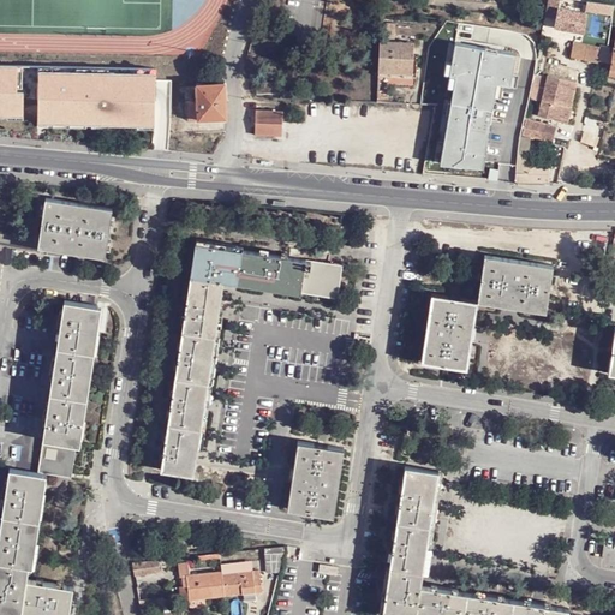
[(547,0),(542,31),(583,37),(587,15),(557,10),(559,0),(547,0)]
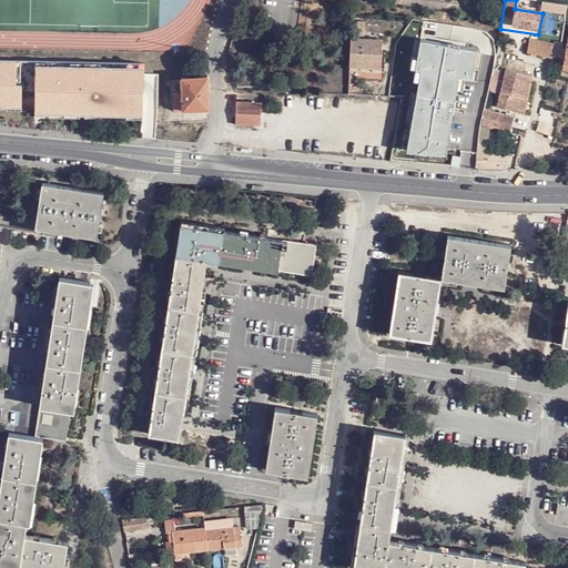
[(529,39),(501,33),(499,40),(529,46),(529,39)]
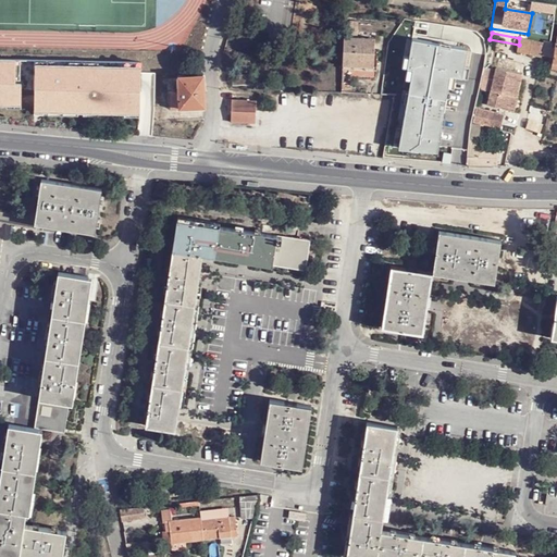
[(378,37),(346,37),(345,64),(355,64),(356,70),(374,70),(375,52),(378,37)]
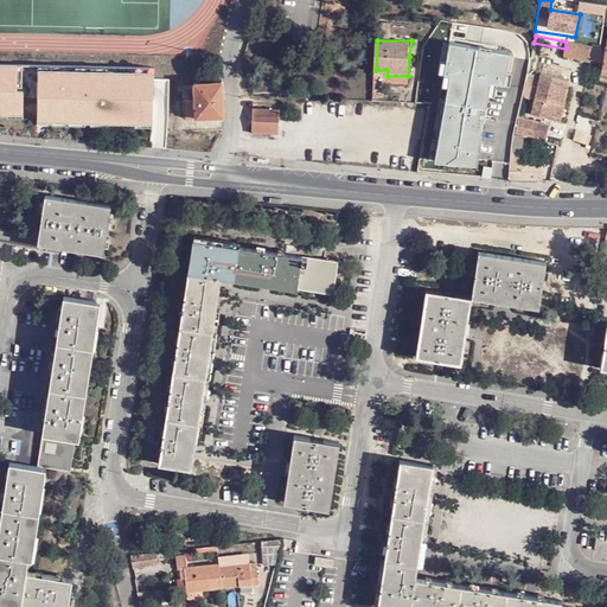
[(434,81),(449,45),(439,42),(423,76),(434,81)]
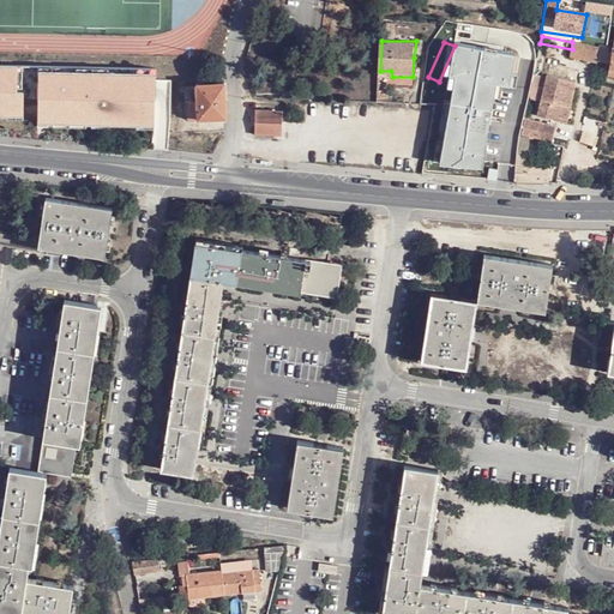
[(572,49),(540,43),(539,56),(577,62),(577,55),(584,56),(585,50),(572,49)]
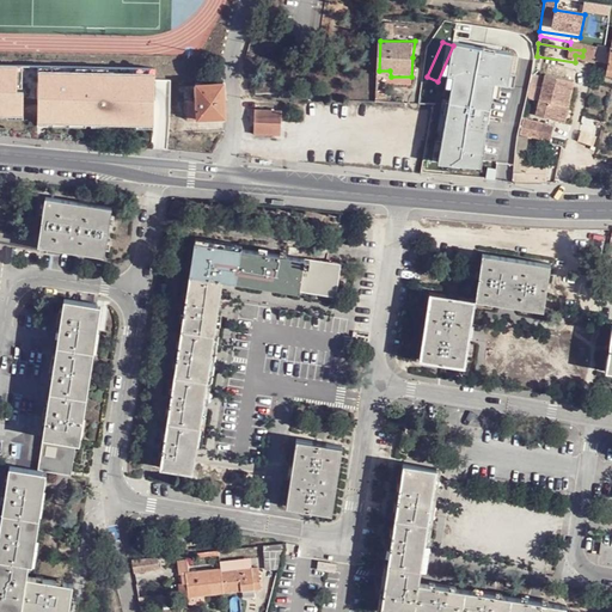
[(464,74),(469,61),(472,54),(453,46),(438,81),(436,84),(451,90),(456,79),(460,81),(464,74)]
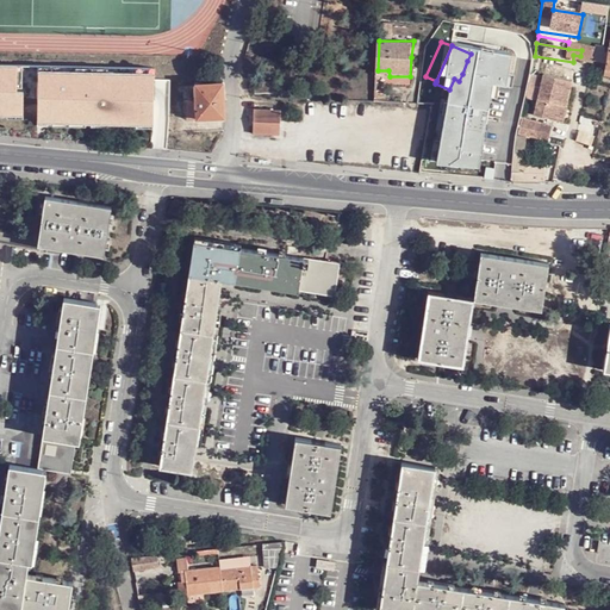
[(605,63),(607,55),(603,55),(604,50),(595,48),(595,50),(582,48),(582,50),(580,56),(573,55),(573,62),(592,66),(592,62),(605,63)]
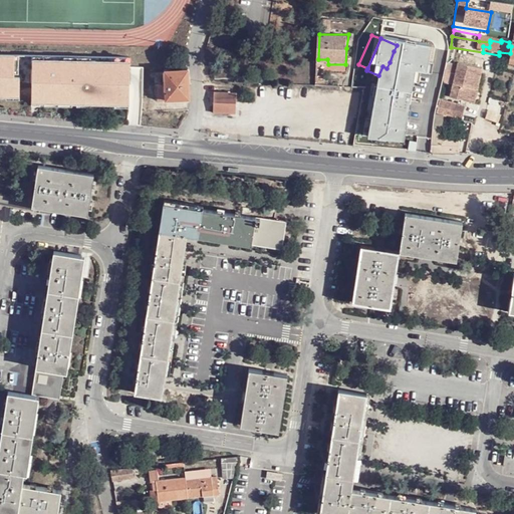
[(403,55),(394,51),(390,62),(398,66),(403,55)]
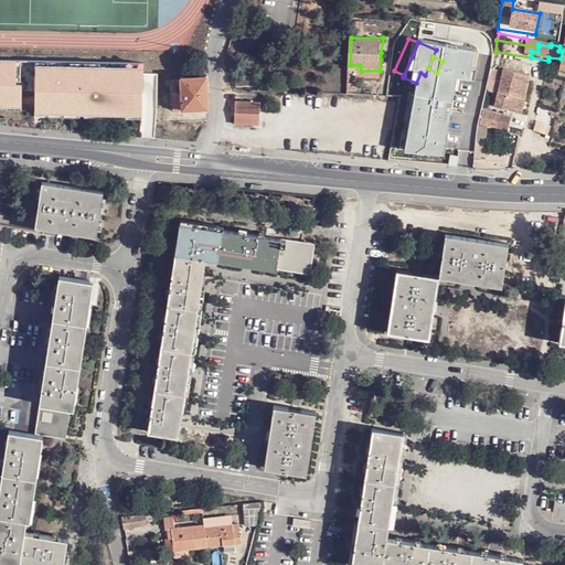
[(518,103),(524,104),(530,81),(503,74),(493,113),(514,117),(518,103)]
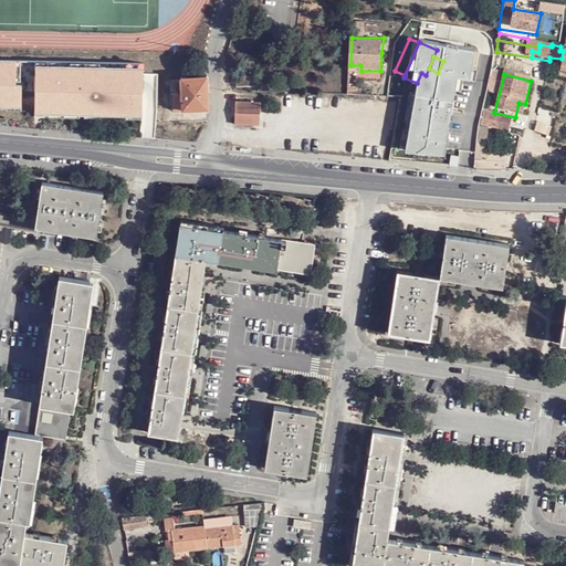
[(209,108),(208,75),(181,76),(181,92),(173,93),(174,111),(209,108)]
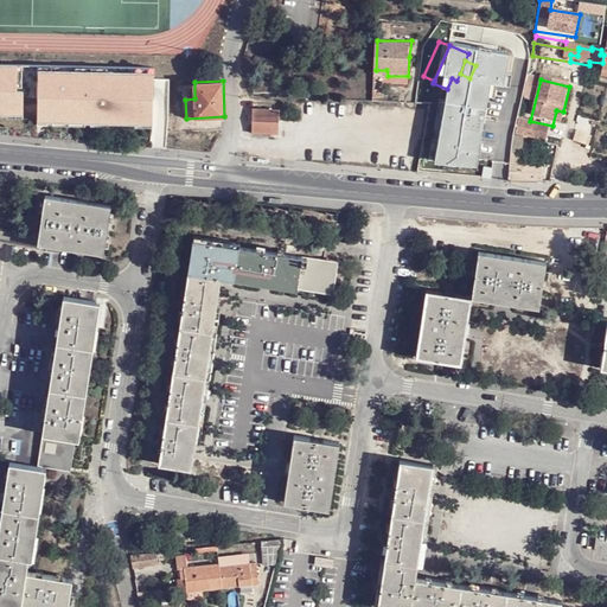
[(452,107),(442,112),(455,138),(465,133),(452,107)]
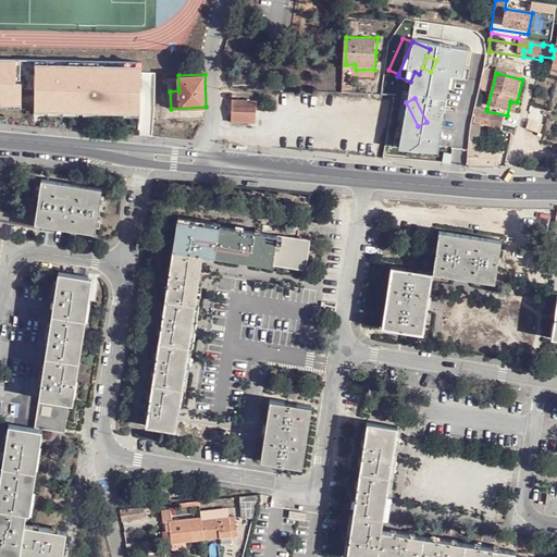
[(256,124),(256,101),(230,101),(230,124),(256,124)]
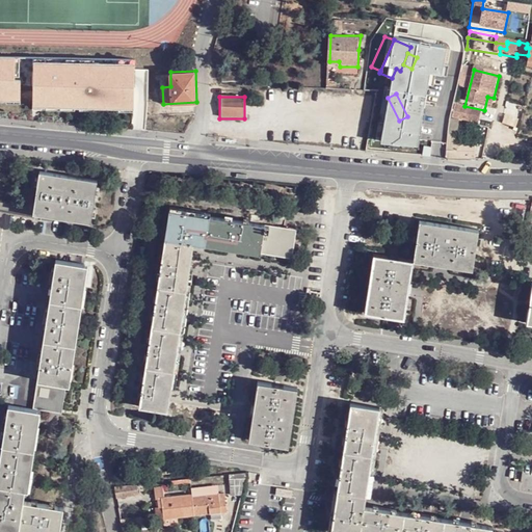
[(490,111),(494,98),(487,97),(484,110),(490,111)]
